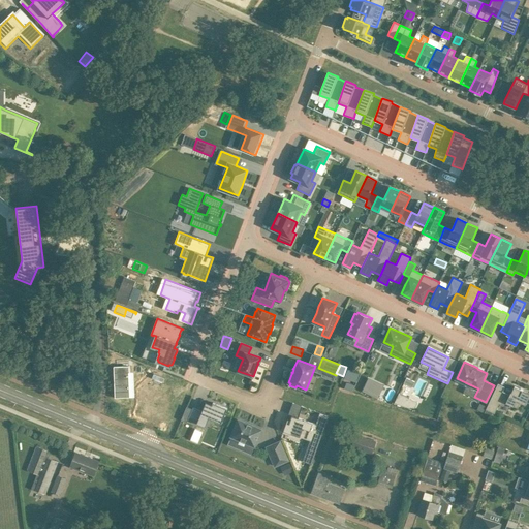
[(345,376),(356,380),(360,373),(348,368),(345,376)]
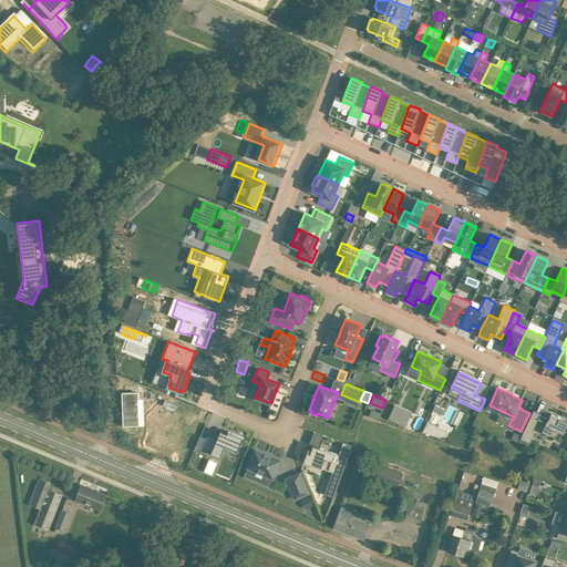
[(444,409),(435,404),(433,411),(442,414),(444,409)]
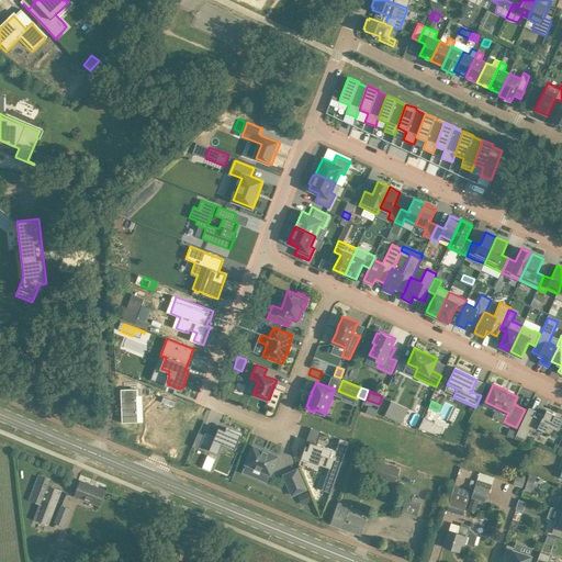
[(558,429),(561,420),(561,417),(555,415),(555,414),(547,409),(543,416),(542,416),(542,418),(535,415),(537,411),(529,407),(516,435),(525,439),(530,428),(531,429),(535,428),(535,427),(550,434),(552,427),(558,429)]
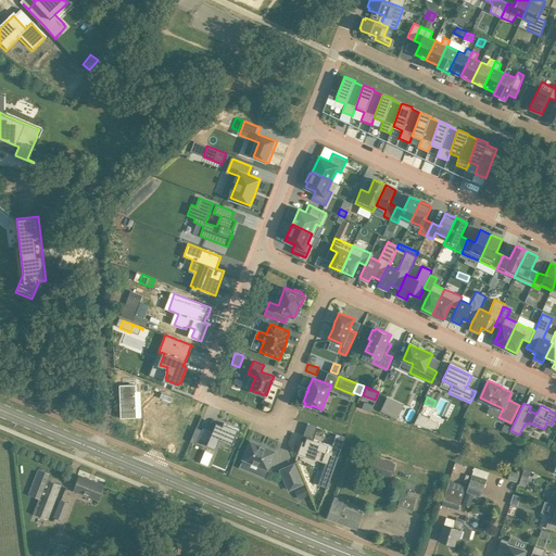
[(396,418),(400,412),(384,404),(381,411),(396,418)]
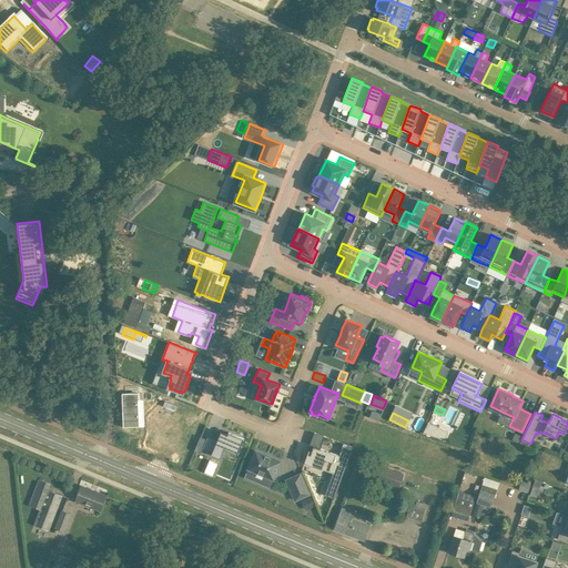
[(149,446),(161,450),(162,449),(172,453),(173,450),(174,452),(176,445),(190,450),(201,423),(186,416),(181,428),(169,423),(164,433),(156,428),(149,446)]
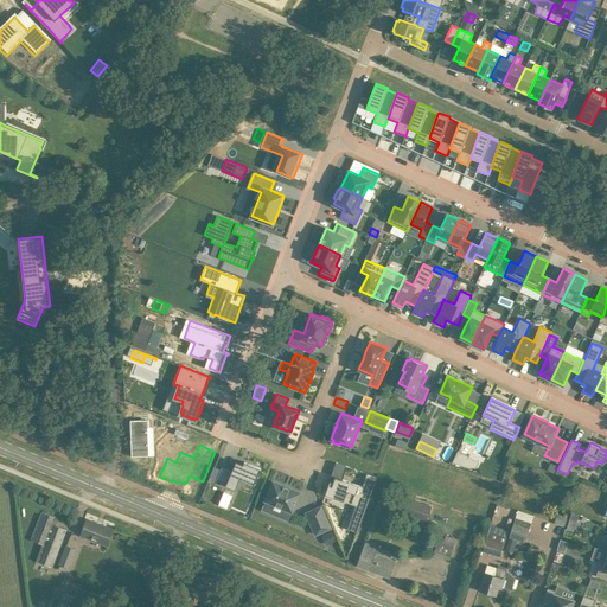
[(458,451),(453,462),(475,470),(479,461),(458,451)]
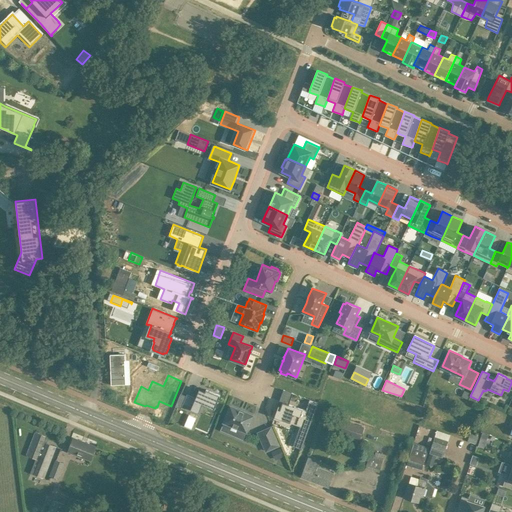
[(181,393),(175,406),(181,408),(183,404),(192,408),(191,409),(199,413),(199,412),(202,404),(208,407),(213,409),(214,409),(220,395),(206,389),(206,390),(205,392),(199,389),(196,398),(187,394),(186,396),(183,395),(181,393)]
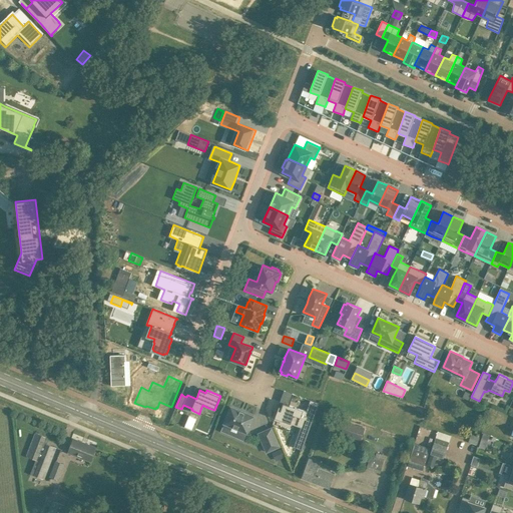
[(469,400),(471,394),(465,391),(463,397),(469,400)]
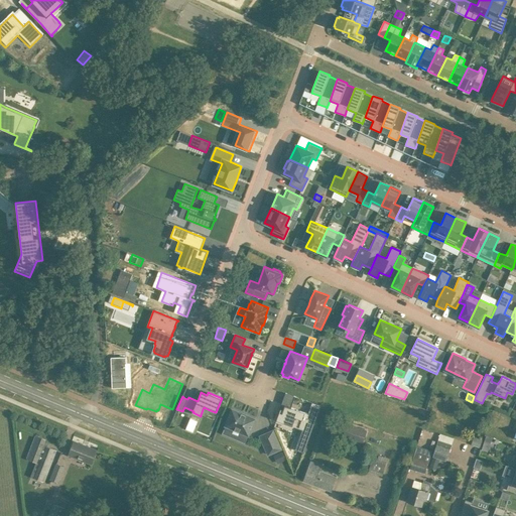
[(302,429),(295,449),(303,453),(320,406),(311,403),(308,413),(285,404),(283,410),(280,409),(276,420),(302,429)]
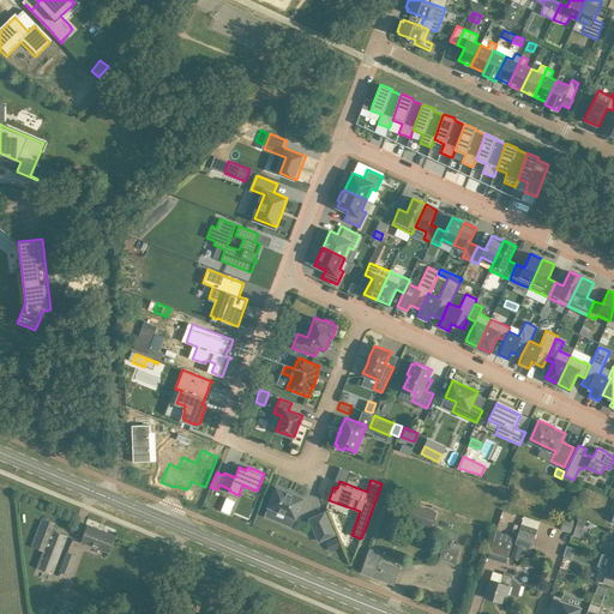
[(265,516),(274,519),(277,510),(286,513),(282,523),(292,527),(295,518),(296,518),(304,499),(293,494),(288,492),(287,492),(276,487),(269,506),(265,516)]
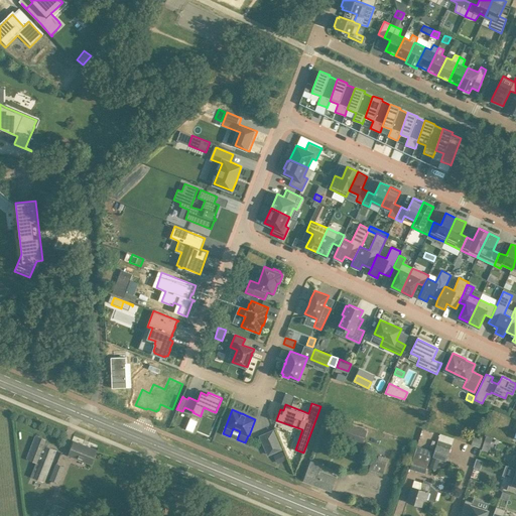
[(367,430),(347,423),(342,436),(362,443),(367,430)]
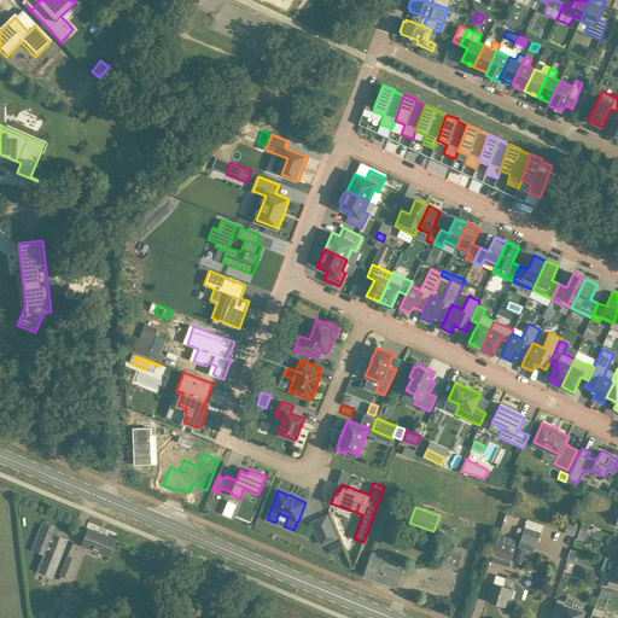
[(312,523),(321,544),(337,537),(327,516),(312,523)]
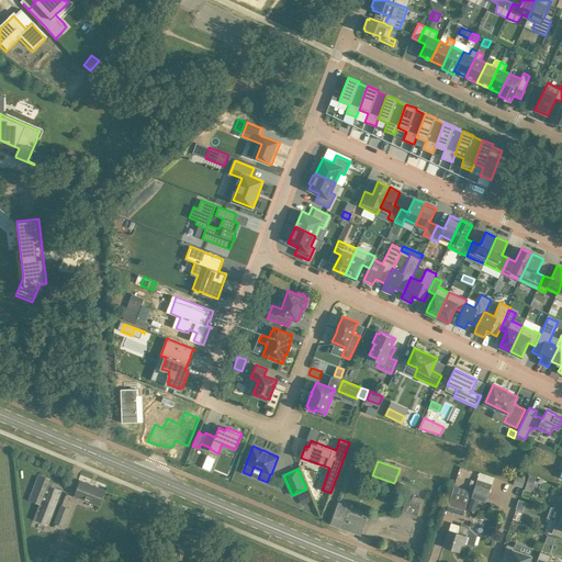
[(40,474),(35,484),(29,499),(40,504),(33,519),(48,525),(62,490),(52,486),(53,482),(49,481),(51,478),(40,474)]
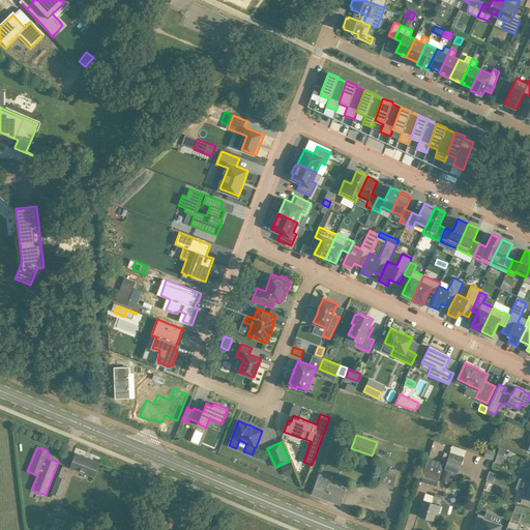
[(497,454),(503,457),(505,450),(499,448),(497,454)]
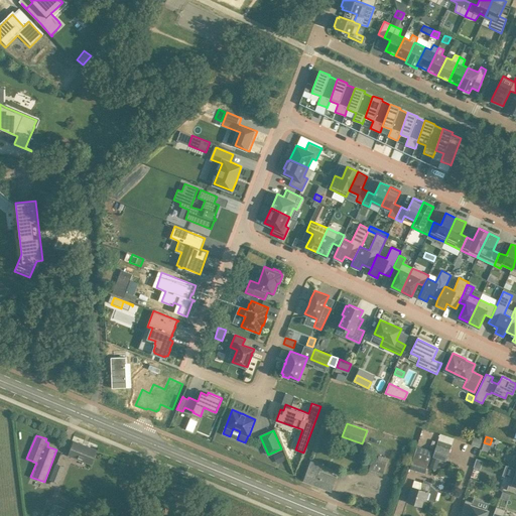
[(474,445),(480,447),(482,439),(477,437),(474,445)]
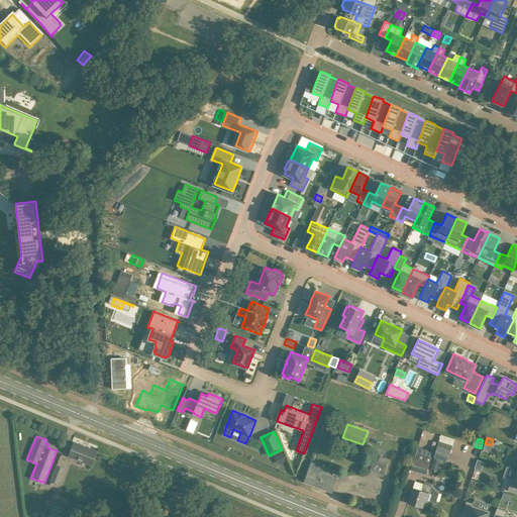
[(450,450),(452,444),(438,440),(437,445),(433,457),(446,461),(450,450)]
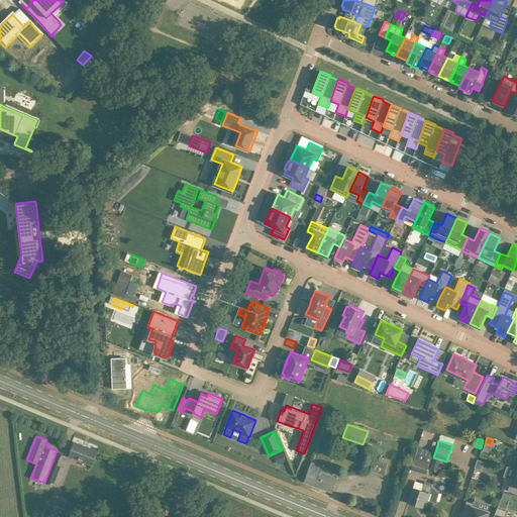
[(91,466),(93,460),(97,450),(75,442),(71,451),(70,455),(91,466)]
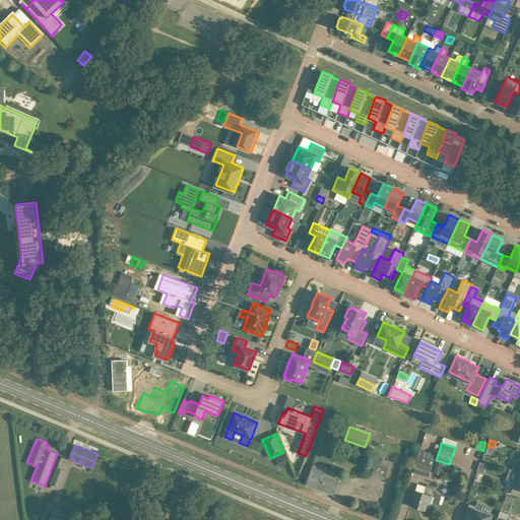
[(428,477),(434,458),(436,454),(419,449),(412,472),(428,477)]
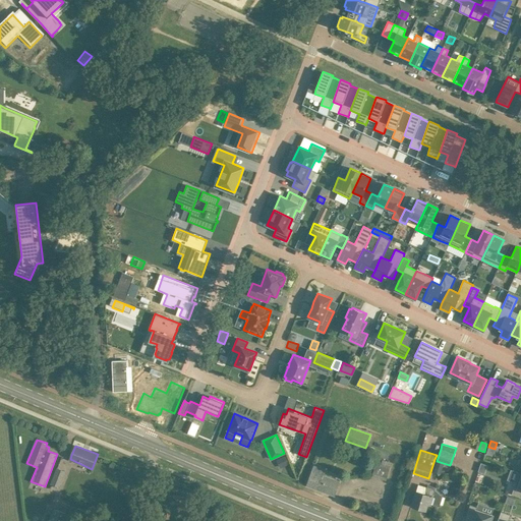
[(285,455),(277,459),(281,468),(289,464),(285,455)]
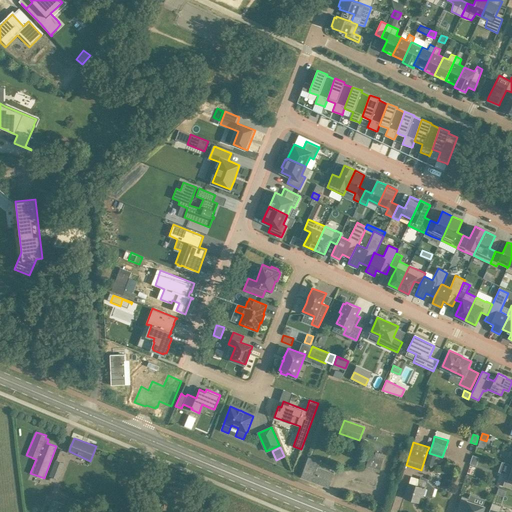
[(382,462),(384,454),(370,450),(365,468),(380,472),(382,462)]
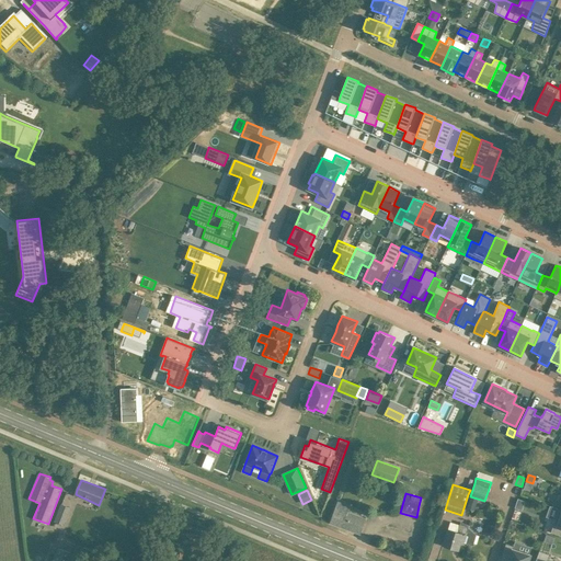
[(515,507),(522,510),(525,501),(518,499),(515,507)]
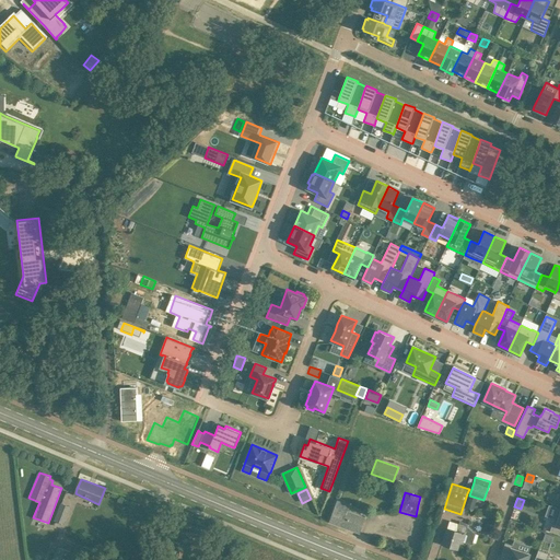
[(360,533),(365,517),(348,511),(350,504),(337,500),(329,522),(360,533)]
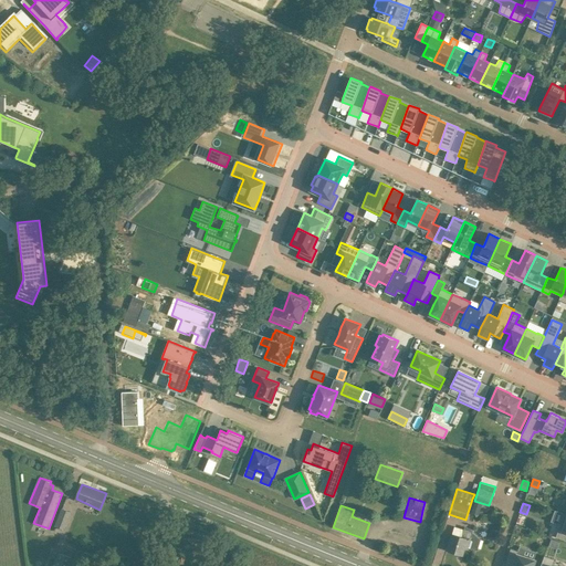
[(64,530),(71,512),(61,507),(55,522),(56,523),(54,526),(64,530)]
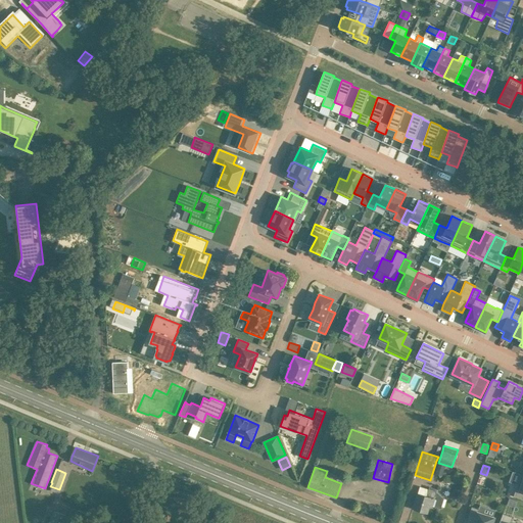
[(522,475),(521,474),(514,496),(522,498),(522,475)]
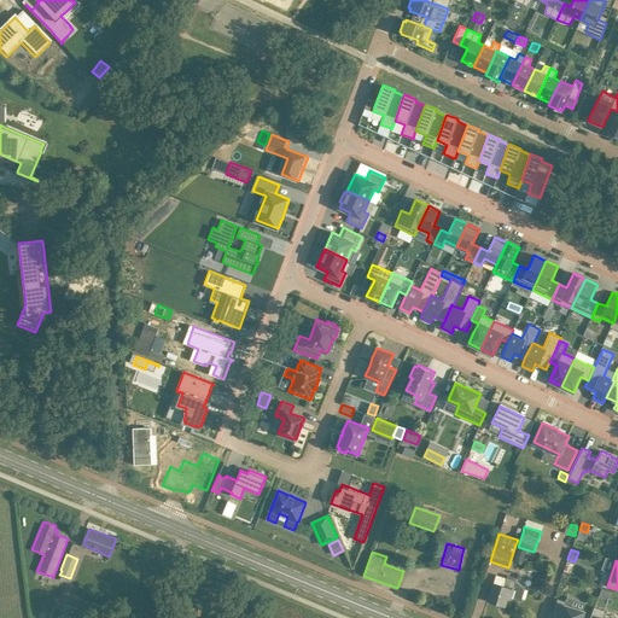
[(505,586),(494,583),(489,600),(505,606),(507,596),(518,600),(520,590),(522,589),(520,588),(520,587),(519,587),(514,586),(517,578),(508,576),(507,578),(505,586)]
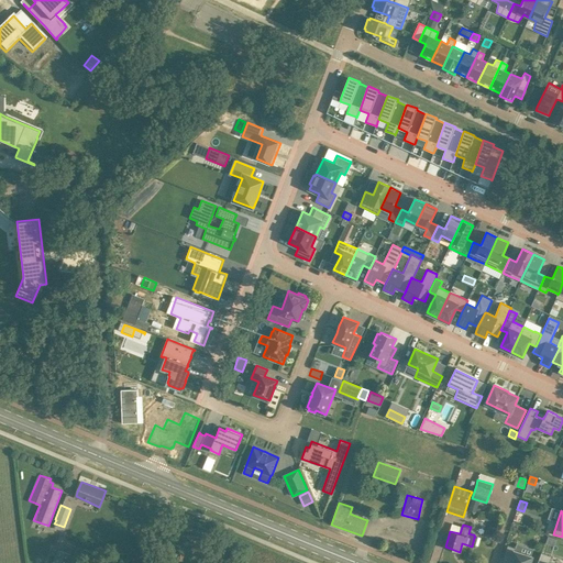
[(556,539),(548,536),(545,543),(554,545),(556,539)]
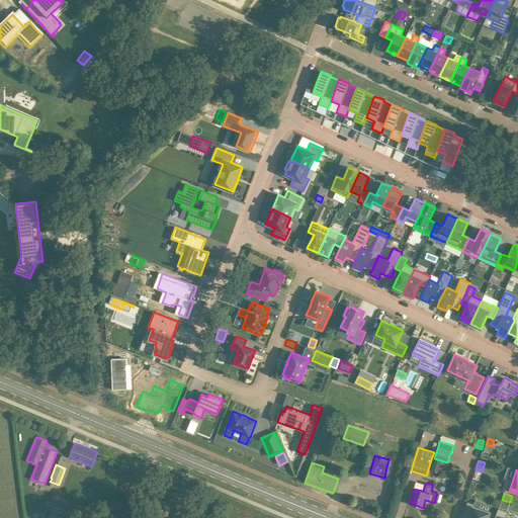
[(468,517),(488,517),(490,512),(473,507),(475,504),(467,502),(462,516),(468,517)]
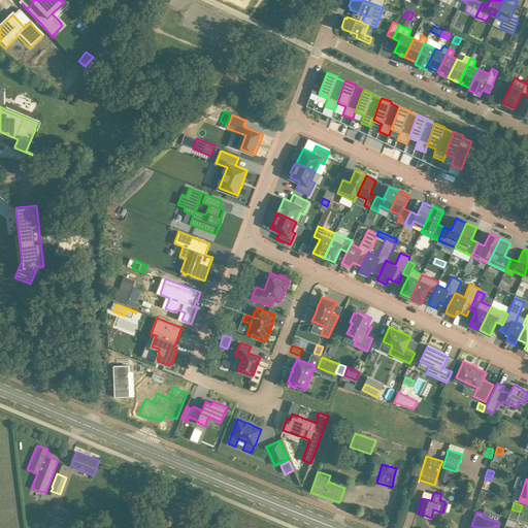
[(63,527),(66,520),(55,516),(51,514),(47,521),(52,522),(50,527),(53,527),(63,527)]
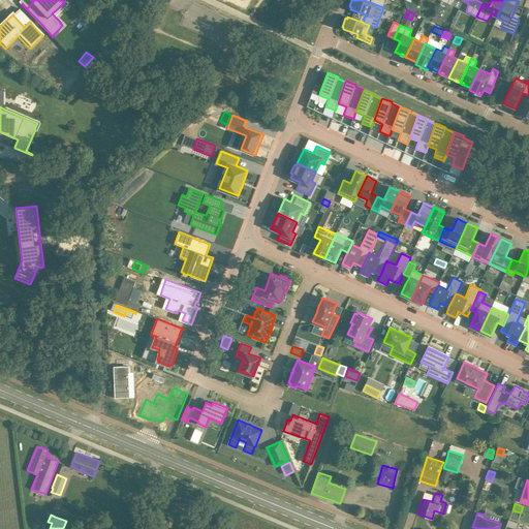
[(508,519),(504,528),(518,528),(516,528),(518,523),(508,519)]
